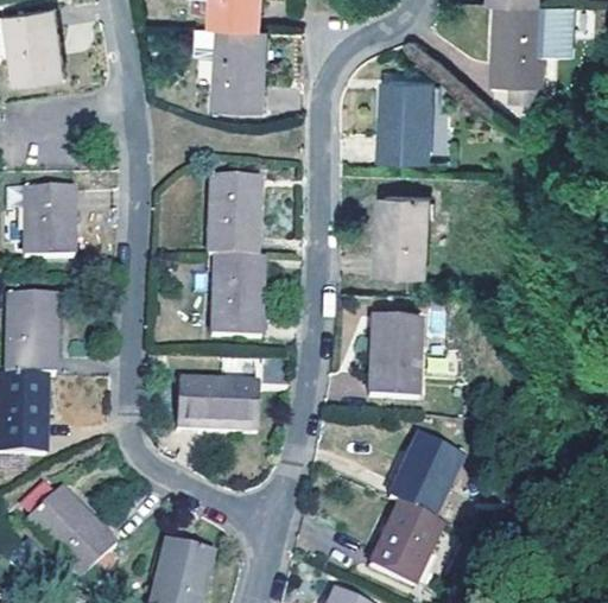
[(209,0),(210,26),(217,27),(258,29),(259,29),(260,0),(209,0)]
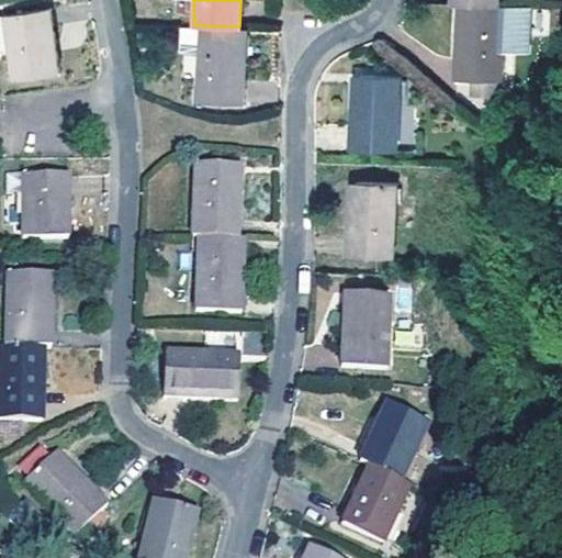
[(496,7),(465,6),(464,38),(458,37),(457,79),(502,81),(503,54),(505,8),(496,7)]
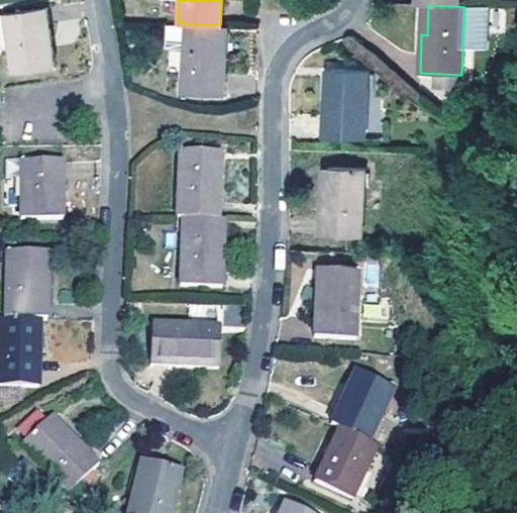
[(40,7),(0,14),(0,15),(10,73),(50,66),(40,7)]
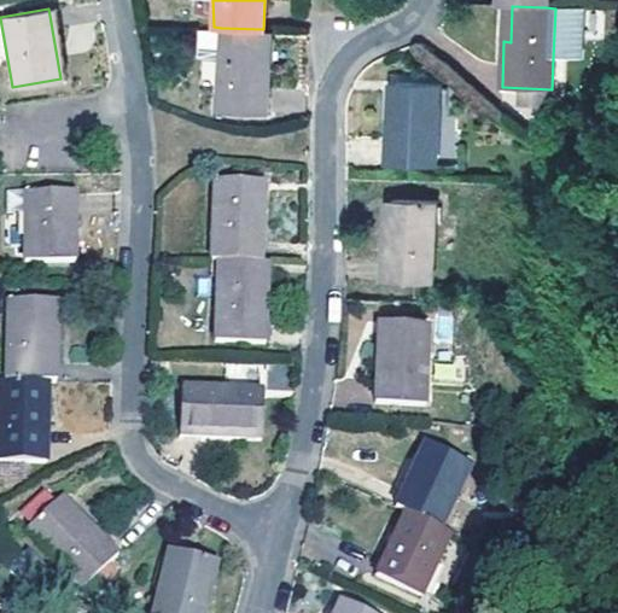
[(582,10),(555,9),(553,59),(579,60),(582,10)]
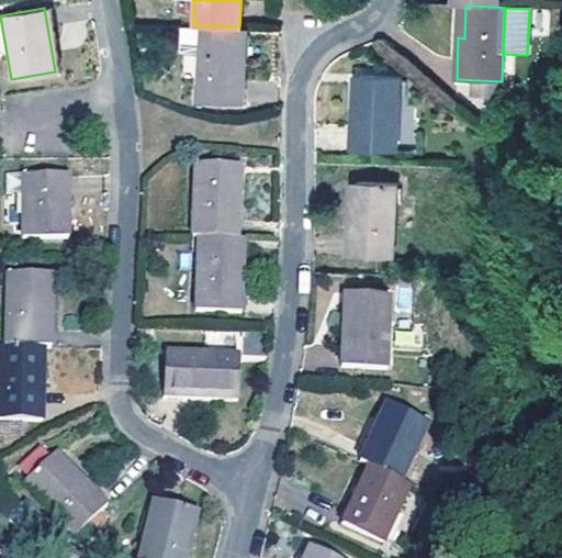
[(181,48),(200,48),(201,25),(194,24),(182,24),(181,48)]
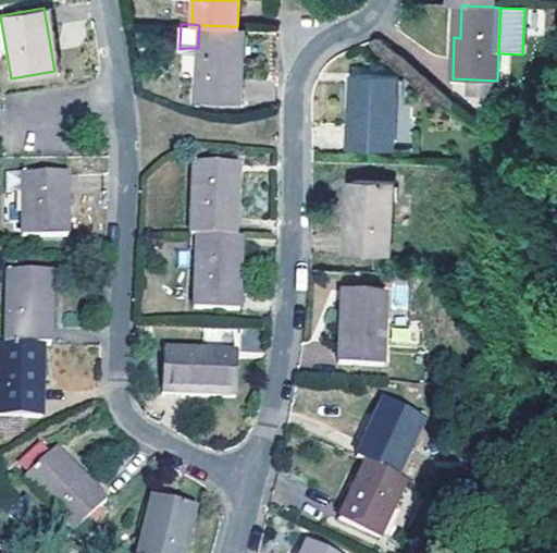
[(236,60),(237,26),(236,26),(199,25),(198,48),(197,98),(242,99),(243,59),(236,60)]
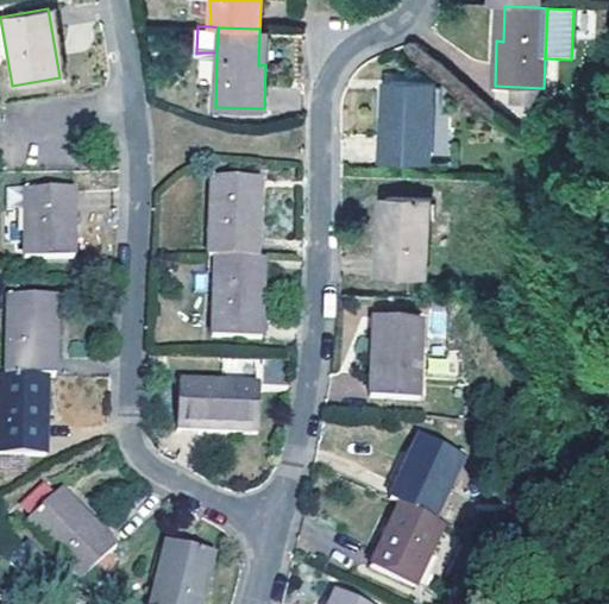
[(431,163),(433,85),(391,82),(389,117),(383,117),(381,161),(431,163)]
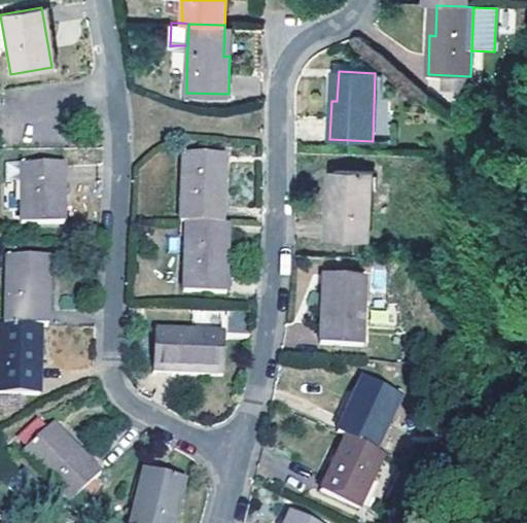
[(186,219),(224,221),(225,183),(219,183),(221,152),(183,151),(180,219),(186,219)]
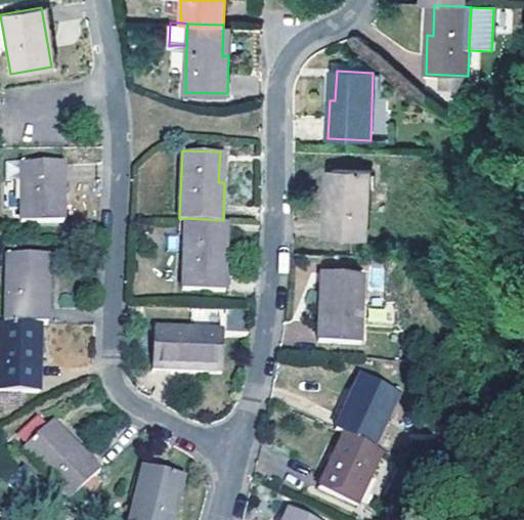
[(218,182),(224,182),(226,152),(220,152),(218,182)]
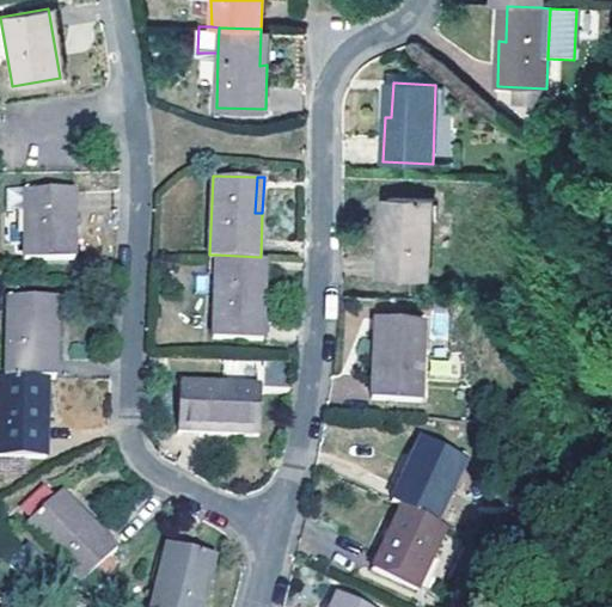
[(0,208),(23,210),(23,188),(0,185),(0,208)]
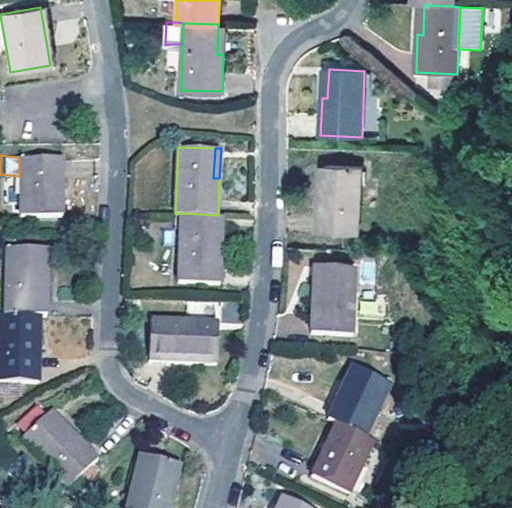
[(61,214),(62,156),(19,157),(19,176),(20,212),(61,214)]
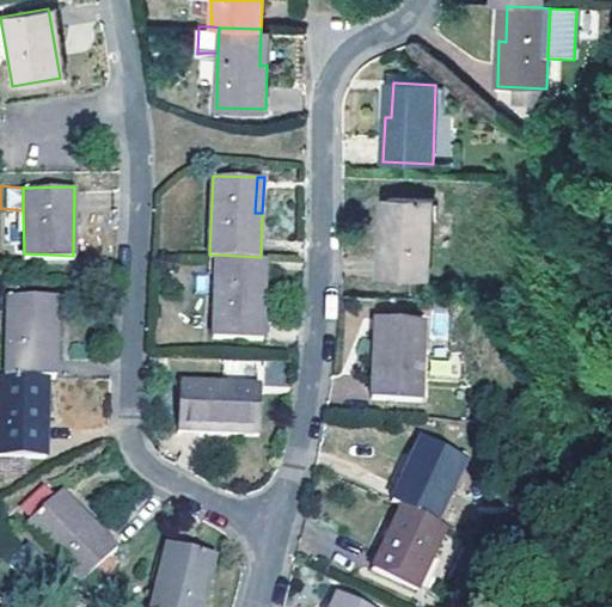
[(429,283),(432,200),(389,197),(386,235),(380,234),(379,281),(429,283)]
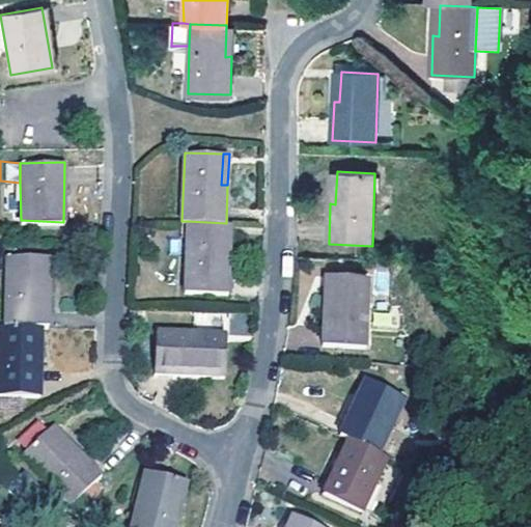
[(224,255),(226,223),(188,221),(186,292),(228,295),(230,255),(224,255)]
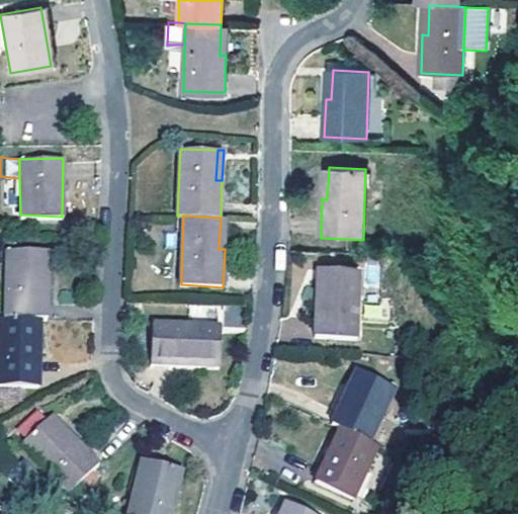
[(5,247),(2,315),(31,316),(38,317),(46,317),(47,278),(40,277),(41,248),(5,247)]
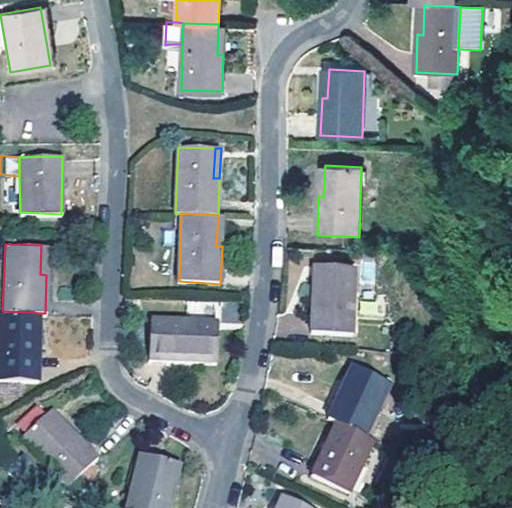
[(355,334),(356,268),(321,266),(319,296),(314,295),(313,332),(355,334)]
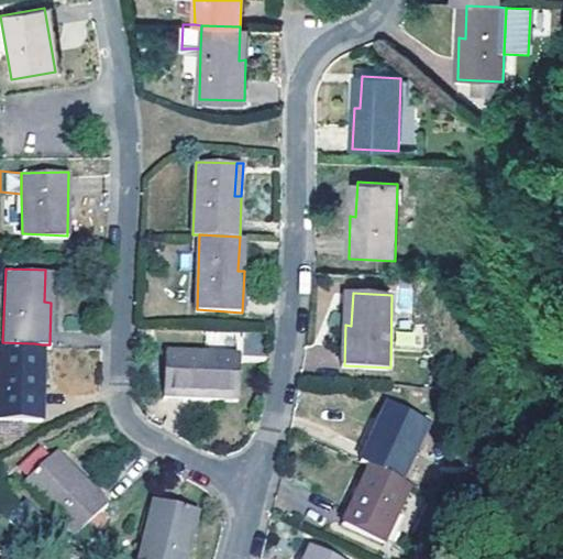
[(2,342),(0,342),(0,416),(40,417),(41,376),(33,376),(34,343),(2,342)]
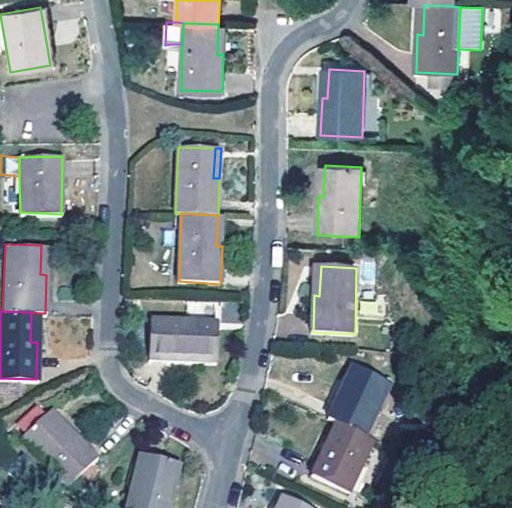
[(38,313),(31,312),(30,342),(37,342),(38,313)]
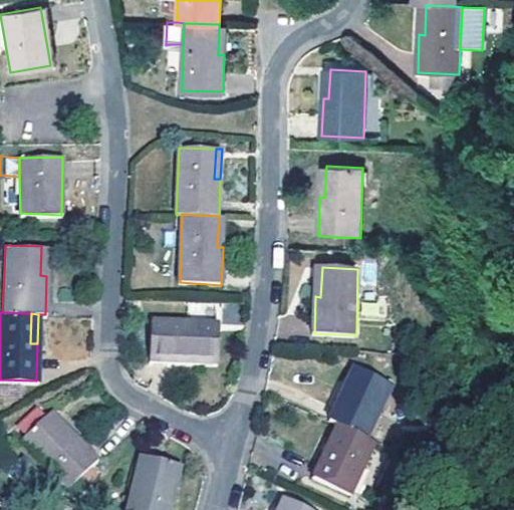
[(149,359),(216,364),(218,328),(188,327),(189,320),(151,318),(149,359)]
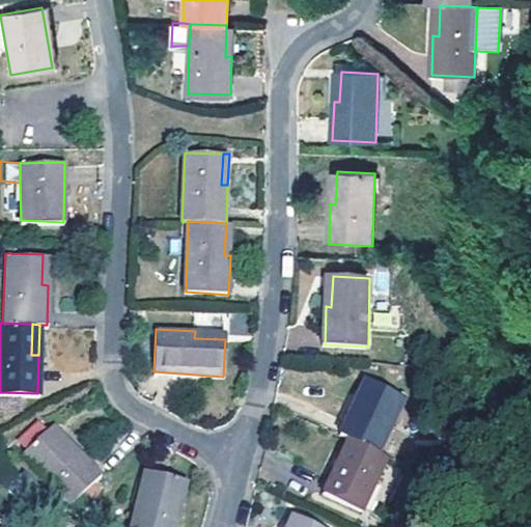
[(366,380),(342,433),(347,435),(380,450),(403,396),(366,380)]
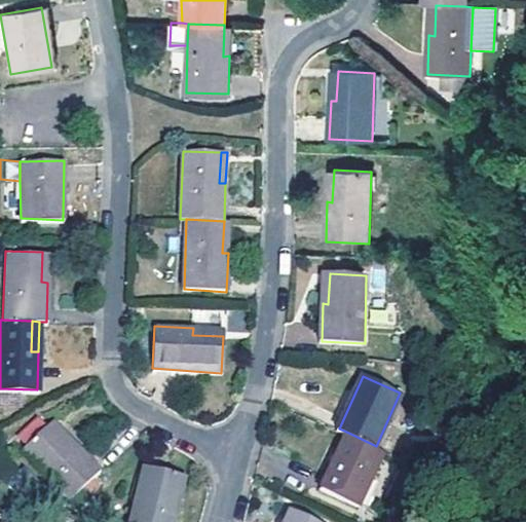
[(49,419),(45,423),(66,446),(70,443),(49,419)]
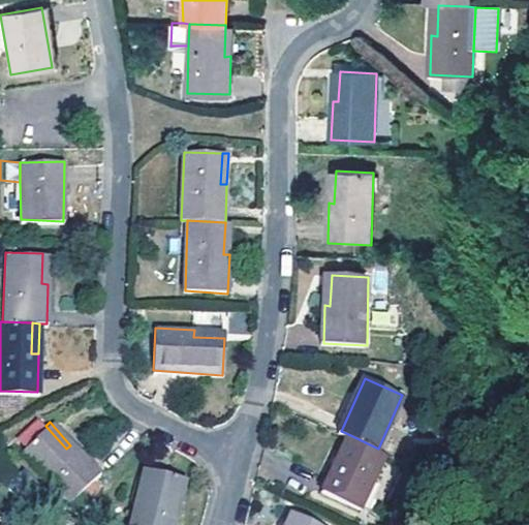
[(66,449),(45,426),(19,453),(66,503),(98,473),(70,445),(66,449)]
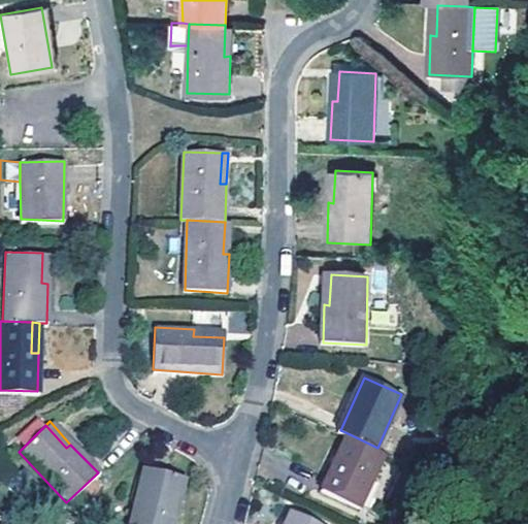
[(377,448),(345,432),(321,487),(361,504),(384,451),(377,448)]
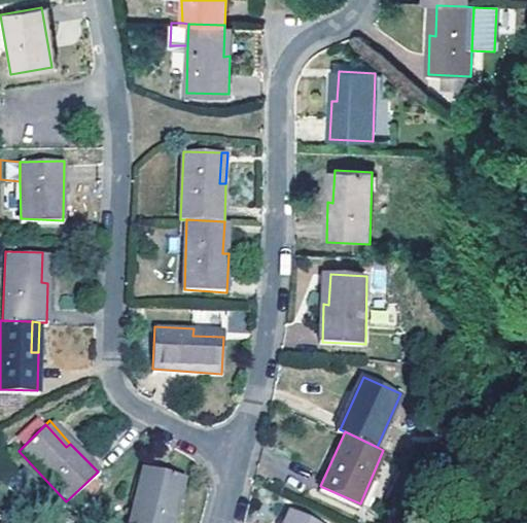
[(140,466),(134,494),(140,496),(146,467),(140,466)]
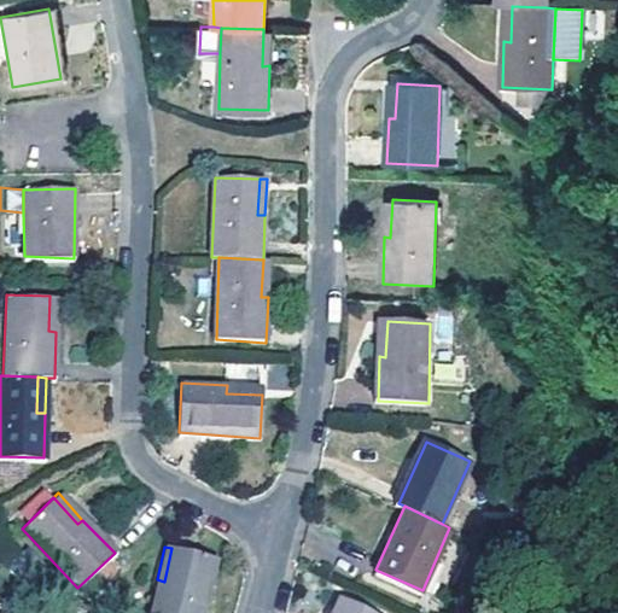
[(198,612),(213,559),(172,548),(164,582),(157,579),(149,612),(198,612)]
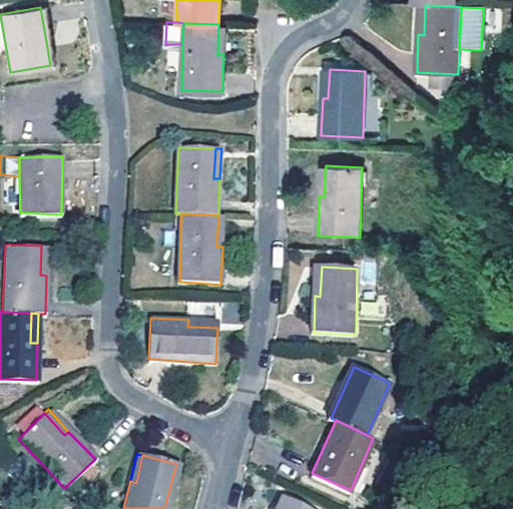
[(283,493),(275,508),(316,508),(283,493)]
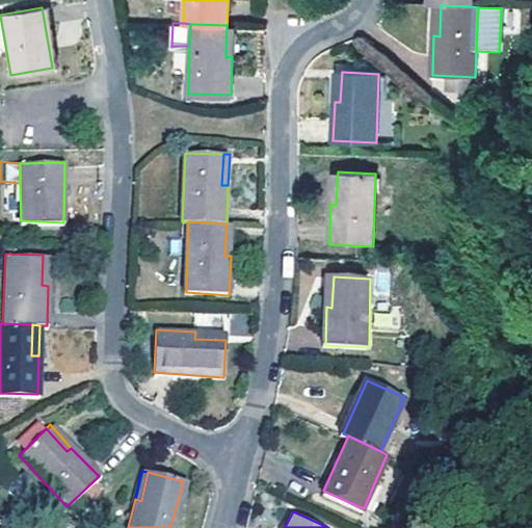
All buildings are outlined.
